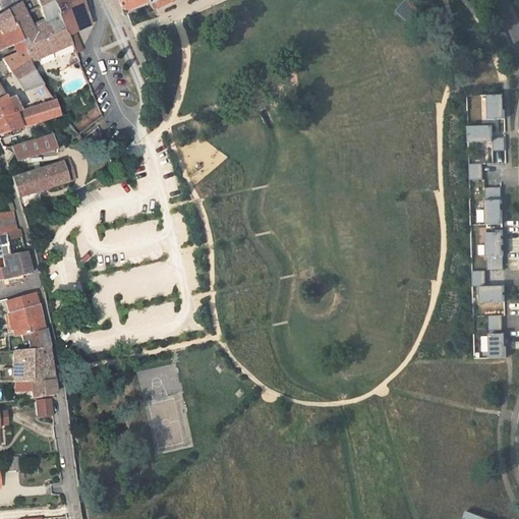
[(12,27),(24,51),(29,60),(70,44),(69,42),(52,0),(36,0),(43,19),(34,23),(26,7),(21,8),(19,3),(4,12),(12,27)]
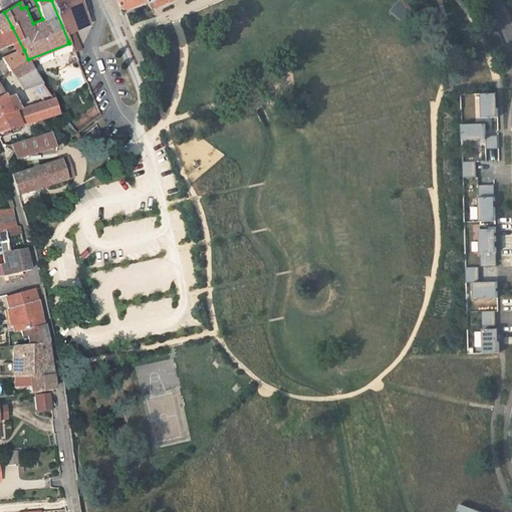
[(51,0),(68,41),(91,30),(78,0),(51,0)]
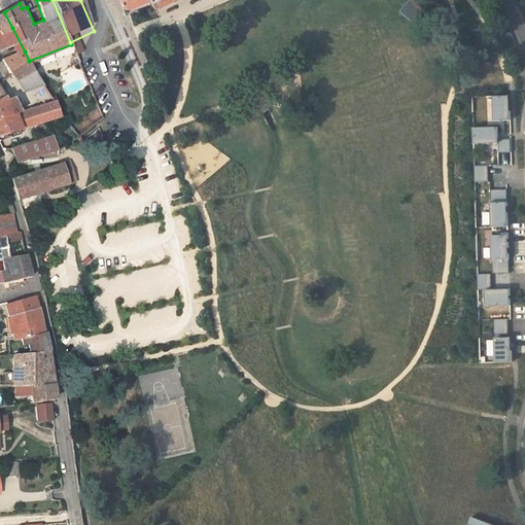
[(125,0),(133,18),(158,7),(156,4),(161,2),(162,3),(170,0),(125,0)]
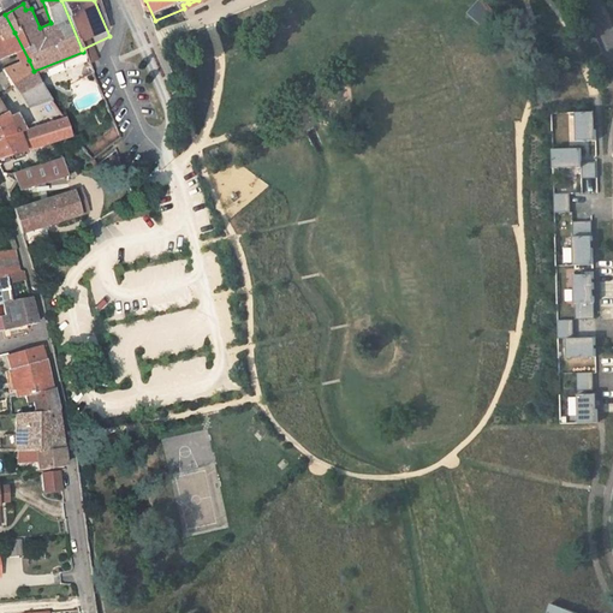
[(0,40),(15,33),(5,15),(0,16),(0,40)]
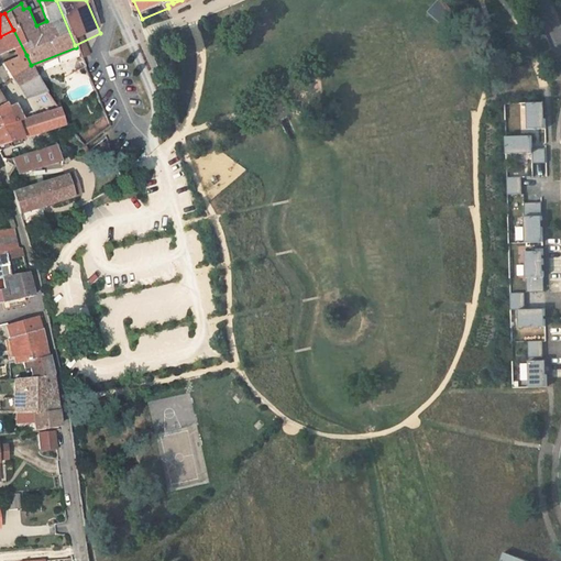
[(26,55),(13,30),(0,36),(0,52),(11,48),(15,59),(26,55)]
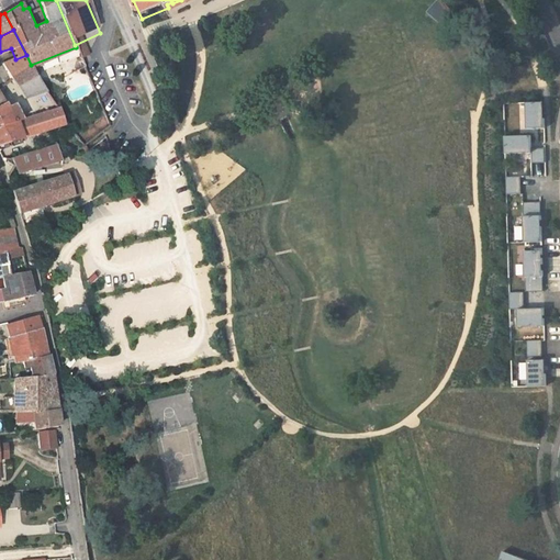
[(43,69),(79,55),(76,47),(41,62),(43,69)]
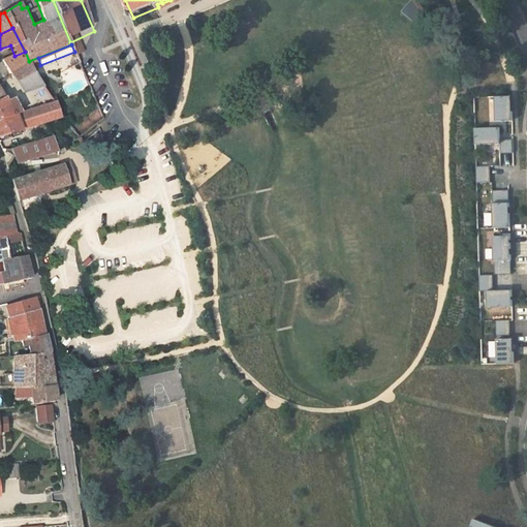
[(19,67),(29,61),(25,52),(14,56),(11,56),(19,67)]
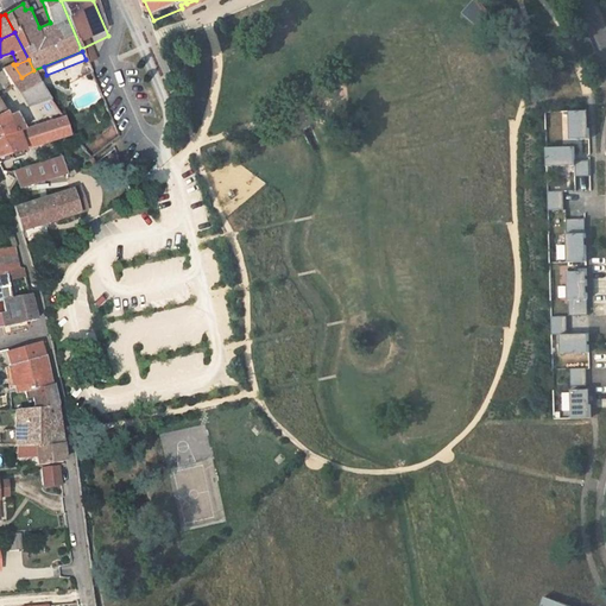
[(4,68),(11,82),(21,77),(13,64),(4,68)]
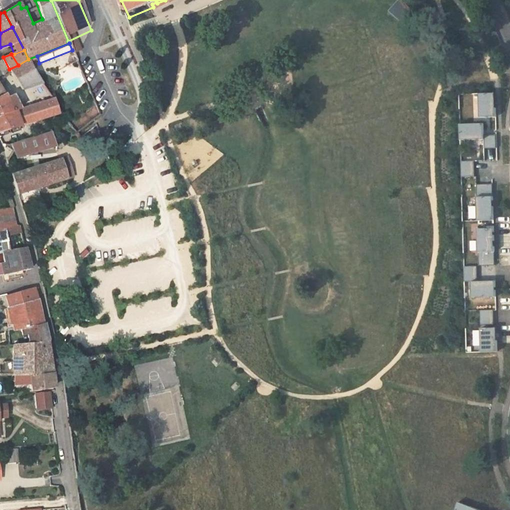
[(18,65),(9,69),(19,89),(31,86),(32,90),(10,98),(9,95),(4,97),(0,87),(0,111),(49,94),(39,78),(29,61),(28,59),(18,65)]
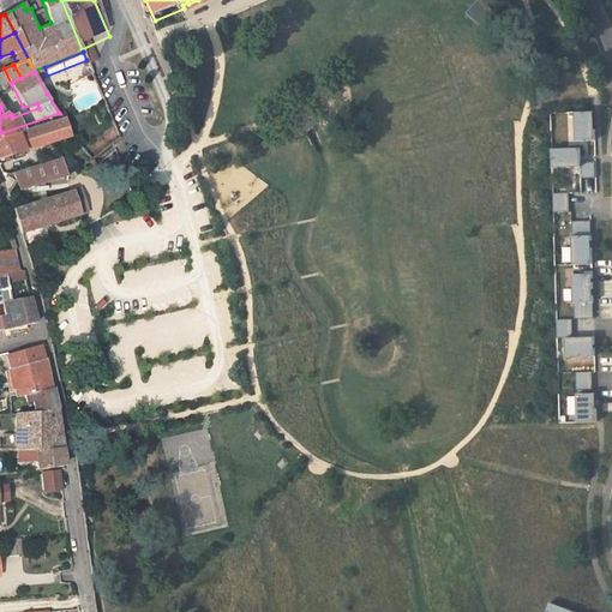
[(0,155),(37,143),(45,160),(60,155),(53,137),(72,130),(67,121),(63,123),(59,113),(0,133),(0,155)]
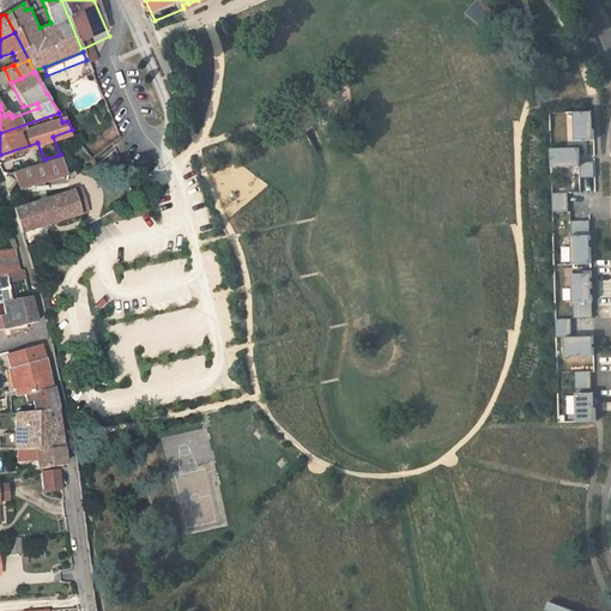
[(593,113),(574,114),(575,141),(594,141),(593,113)]
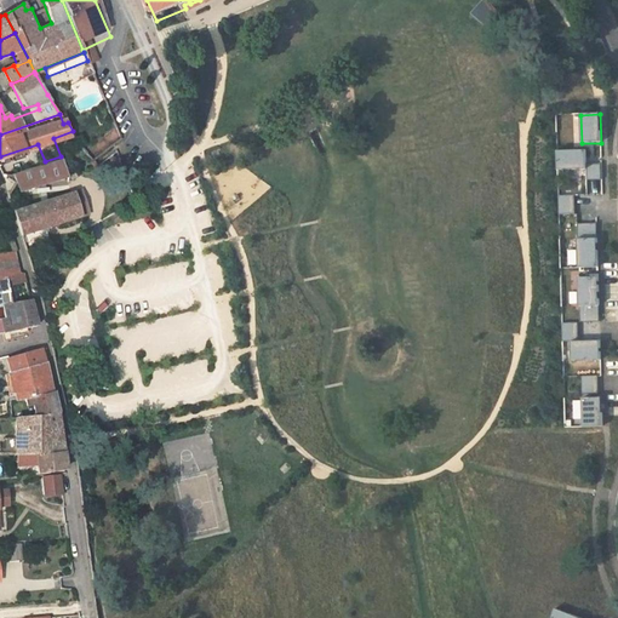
[(585,150),(558,152),(558,171),(587,170),(585,150)]
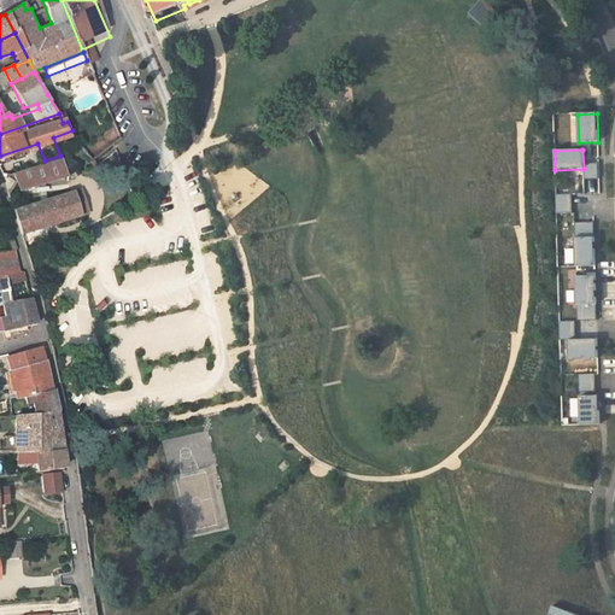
[(6,175),(12,182),(70,175),(60,156),(45,160),(6,175)]
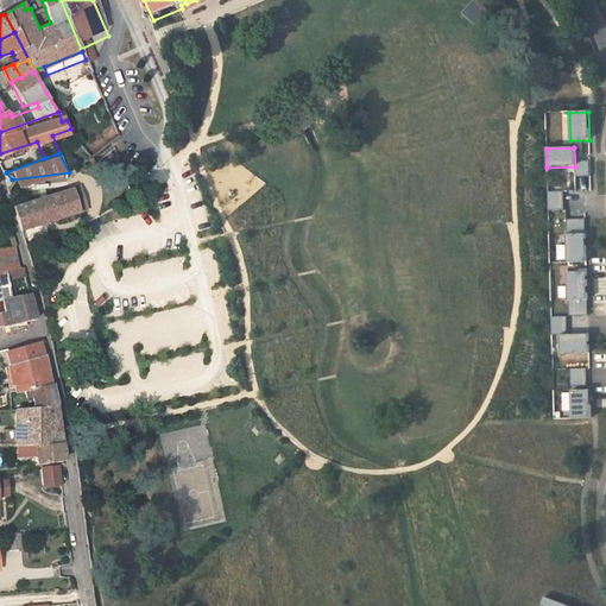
[(589,162),(574,162),(575,177),(589,177),(589,162)]
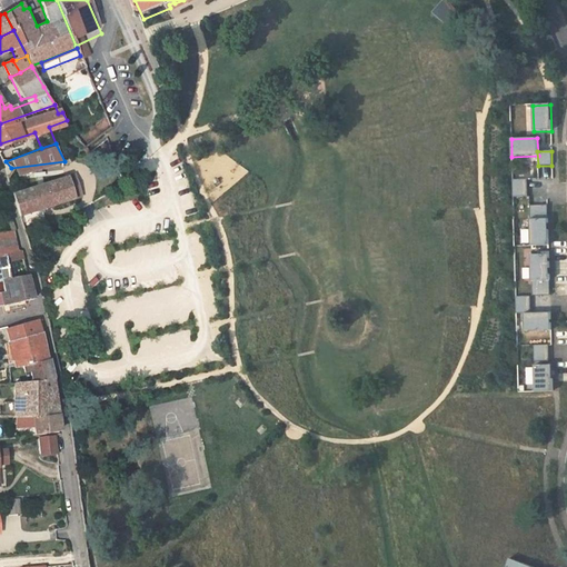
[(71,196),(66,171),(30,185),(11,191),(20,212),(71,196)]
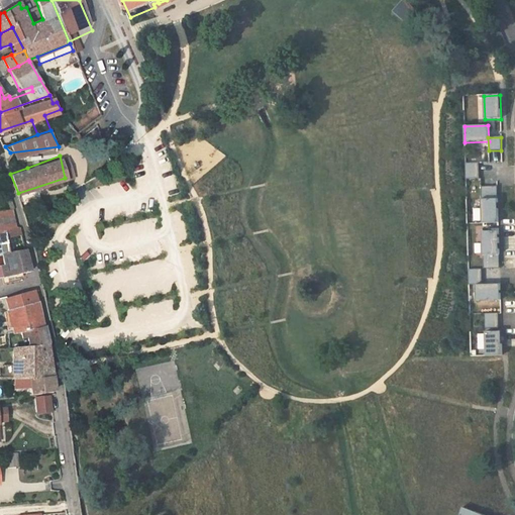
[(479,163),(465,163),(466,179),(479,178),(479,163)]
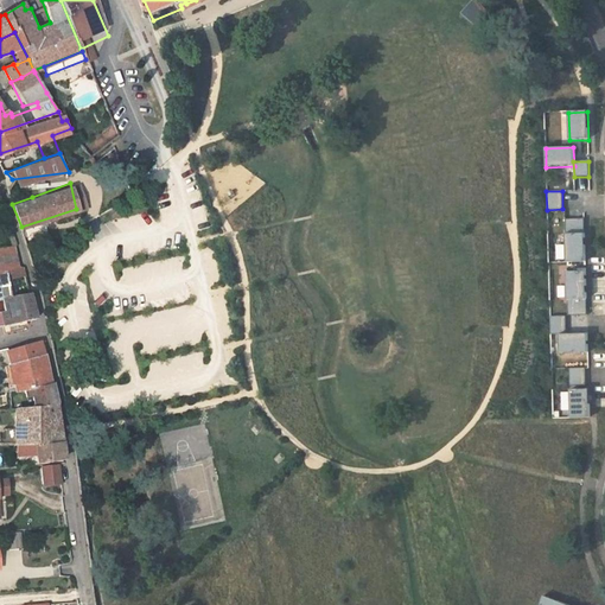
[(584,218),(565,218),(565,261),(584,261),(584,218)]
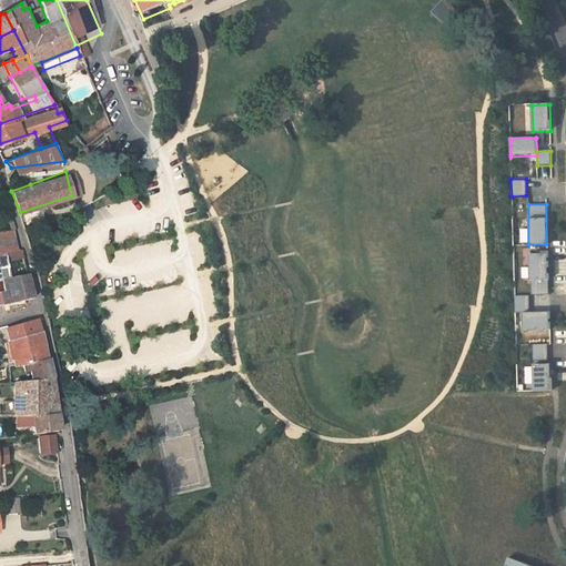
[(18,246),(13,246),(8,228),(0,230),(0,290),(0,303),(30,299),(24,274),(6,278),(2,261),(20,258),(18,246)]
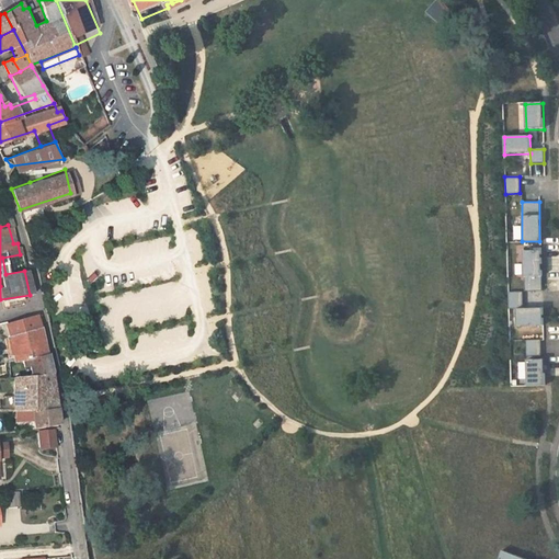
[(539,249),(523,250),(523,291),(540,289),(539,249)]
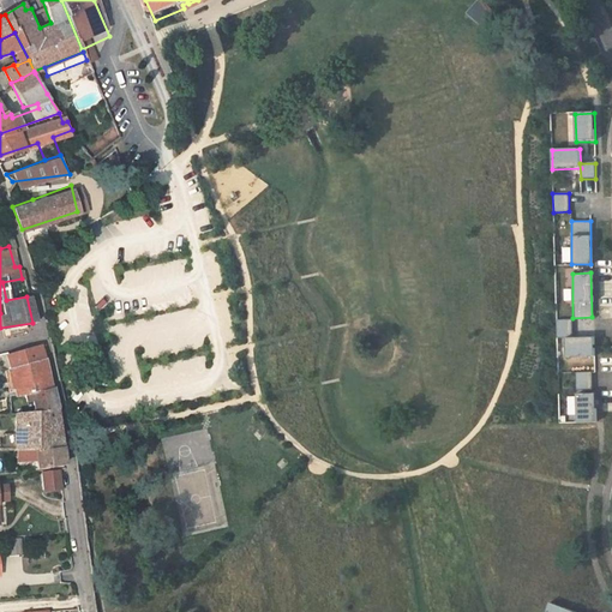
[(571,336),(571,318),(555,318),(556,336),(564,336),(571,336)]
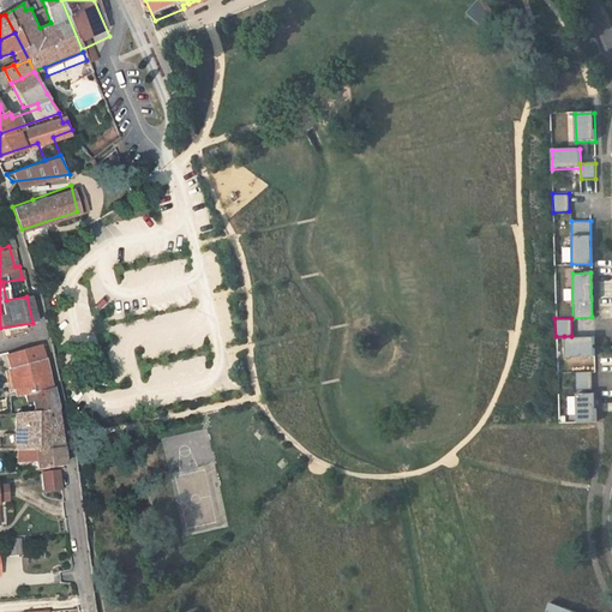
[(571,336),(564,336),(564,355),(593,354),(593,335),(571,336)]
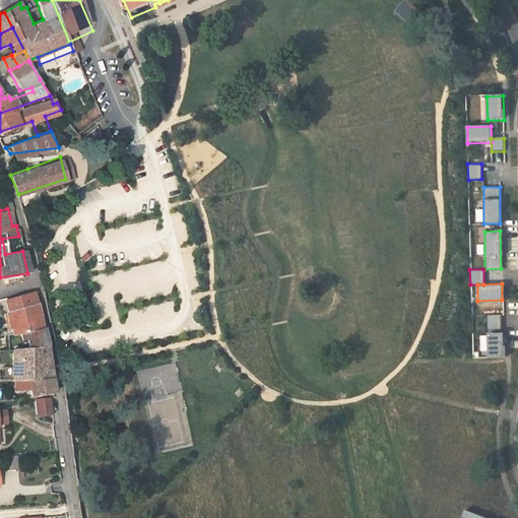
[(7,301),(10,312),(14,334),(23,333),(42,330),(39,312),(38,305),(35,294),(7,301)]
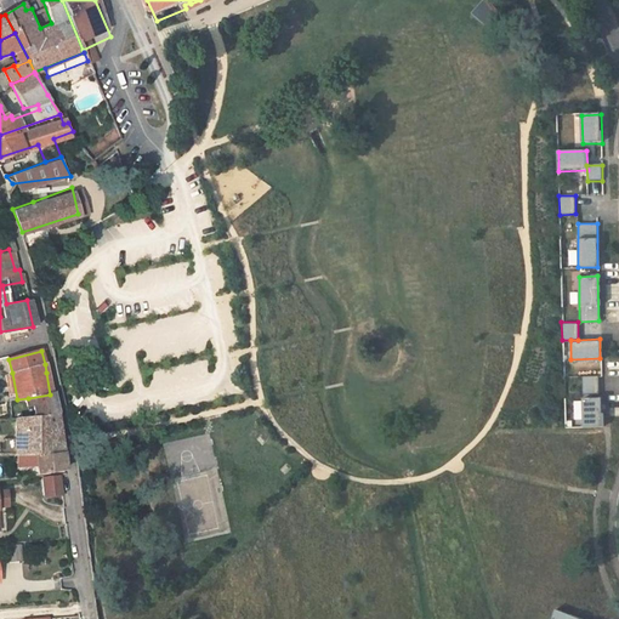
[(597,391),(597,374),(580,374),(581,392),(597,391)]
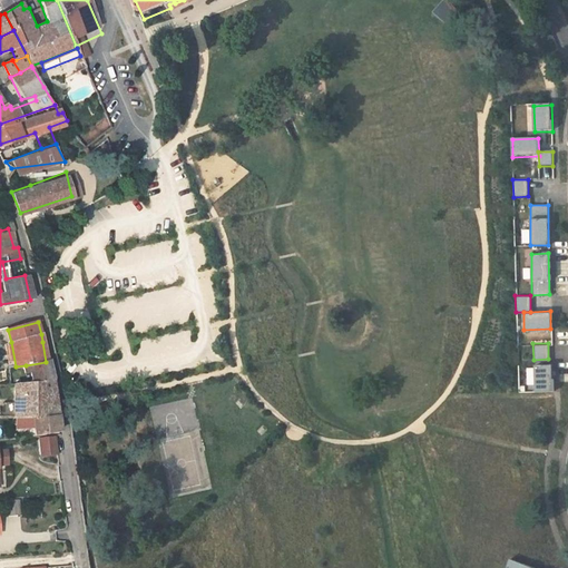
[(48,370),(46,362),(26,365),(28,381),(49,380),(48,370)]
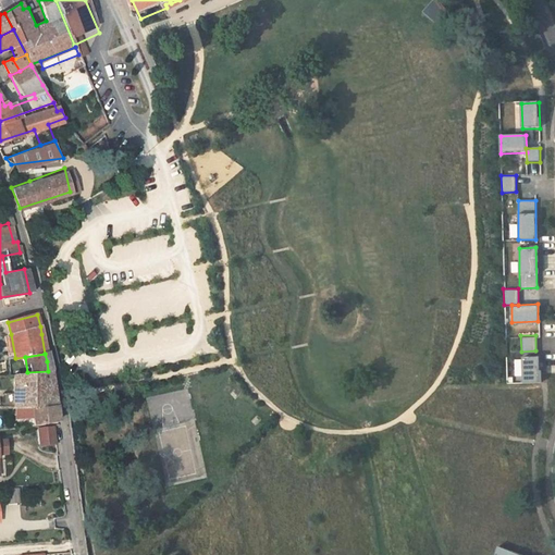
[(538,354),(521,355),(521,380),(539,380),(539,371),(538,354)]
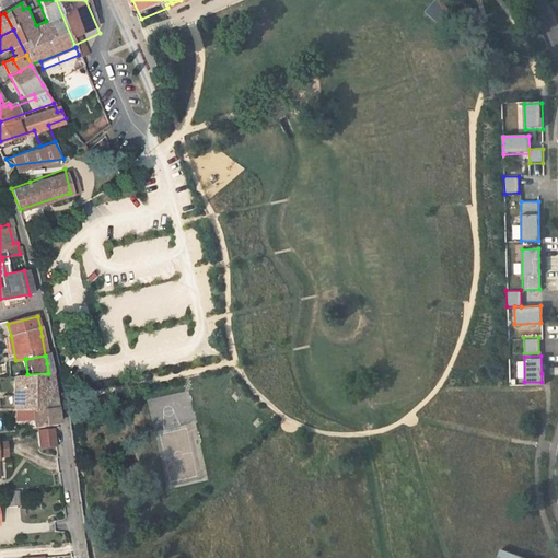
[(13,408),(32,407),(55,407),(53,397),(50,384),(48,373),(27,374),(12,375),(13,408)]
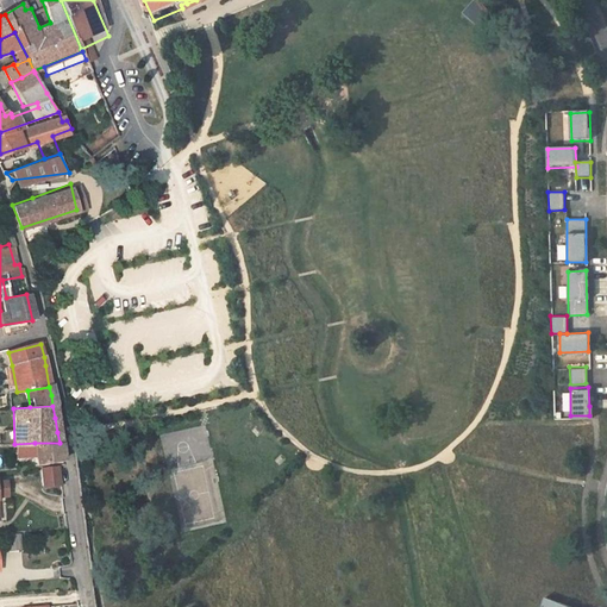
[(60,443),(35,443),(37,463),(63,461),(61,451),(60,443)]
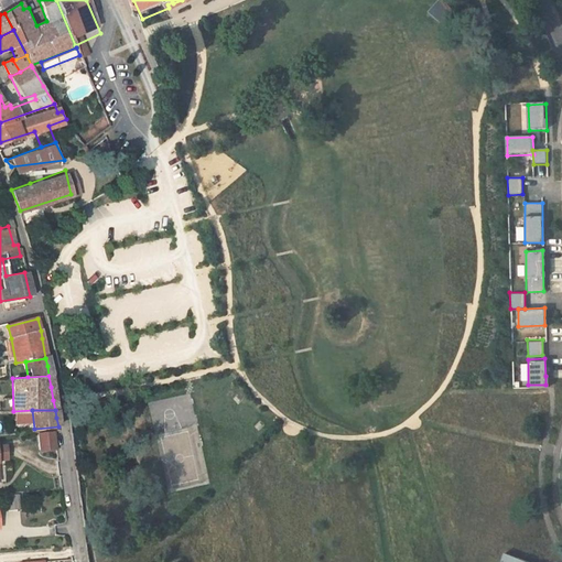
[(53,429),(38,430),(41,450),(56,446),(53,429)]
